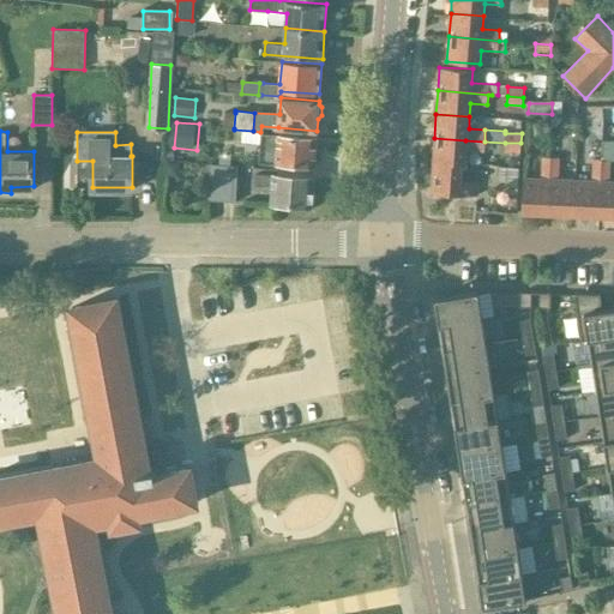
[(314,166),(317,138),(262,133),(259,161),(276,162),(314,166)]
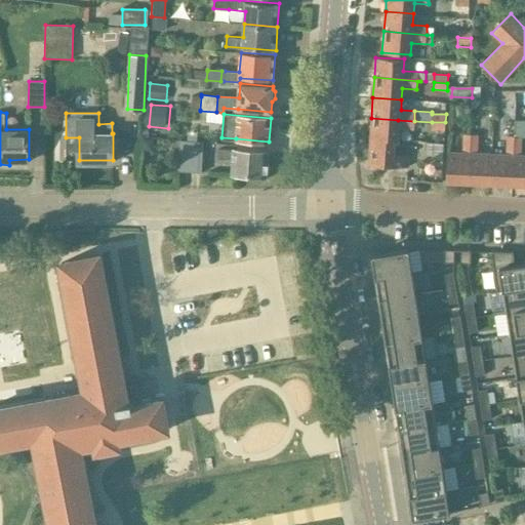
[(414,129),(414,121),(398,120),(371,118),(370,137),(392,139),(399,139),(399,128),(414,129)]
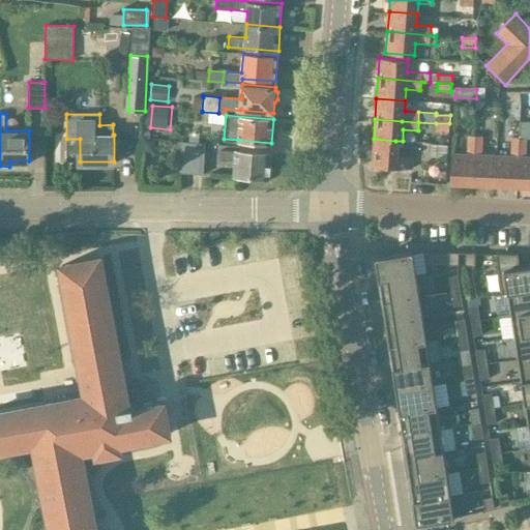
[(529,121),(520,121),(519,138),(519,139),(526,139),(529,139),(529,138),(529,121)]
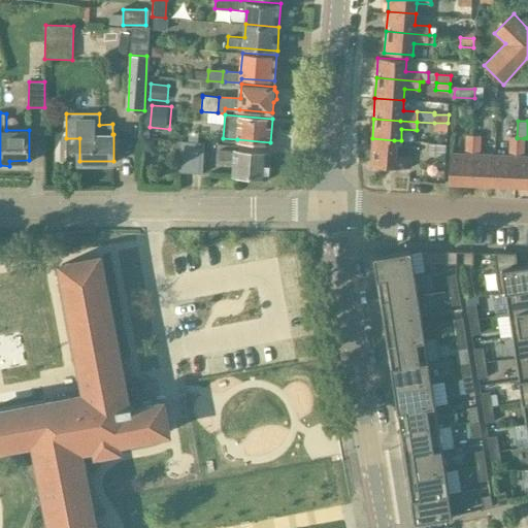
[(433,130),(448,131),(448,125),(448,123),(434,123),(433,130)]
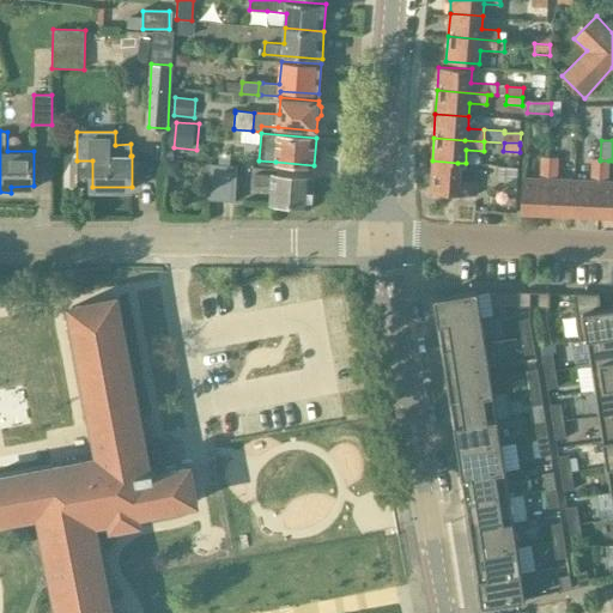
[(523,177),(521,212),(547,213),(550,157),(541,156),(540,177),(523,177)]
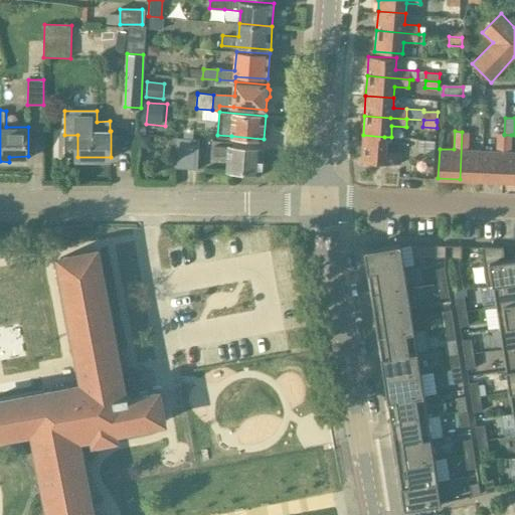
[(462,132),(460,179),(481,180),(483,151),(468,150),(469,132),(462,132)]
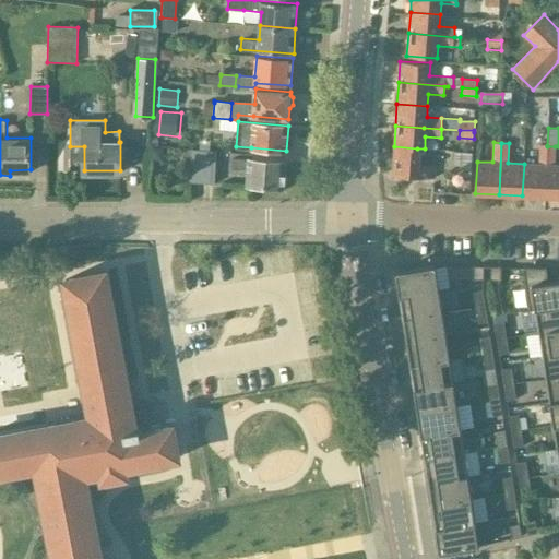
[(524,164),(522,195),(546,197),(547,146),(547,145),(539,144),(538,164),(524,164)]
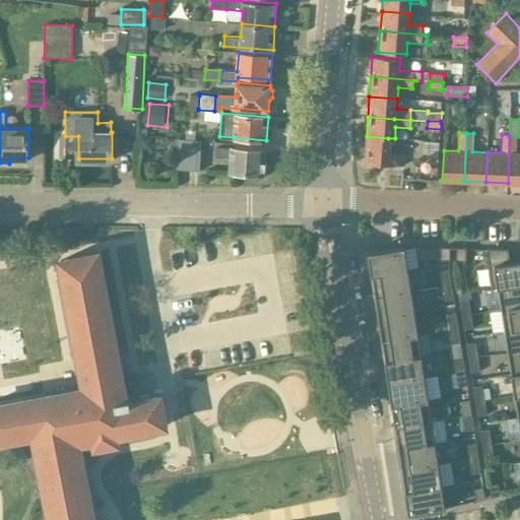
[(367,140),(365,163),(403,166),(404,152),(388,151),(388,141),(388,138),(367,136),(367,140)]
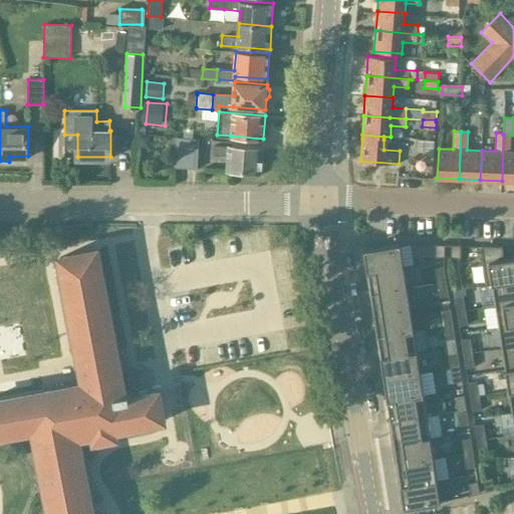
[(510,135),(503,135),(502,181),(513,181),(513,152),(510,152),(510,135)]
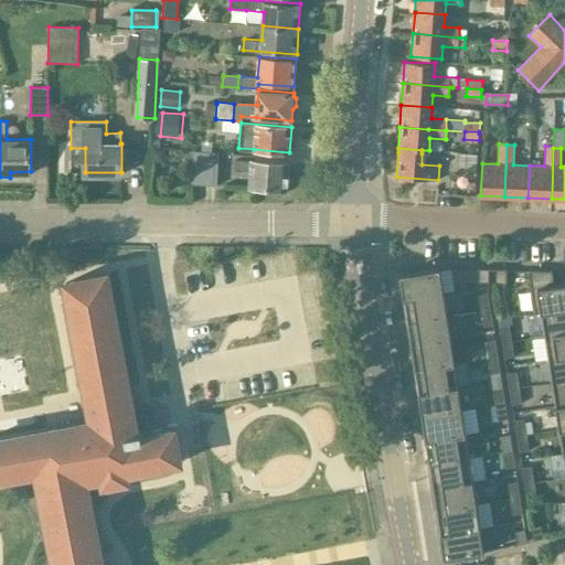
[(217,185),(220,152),(193,150),(191,183),(217,185)]
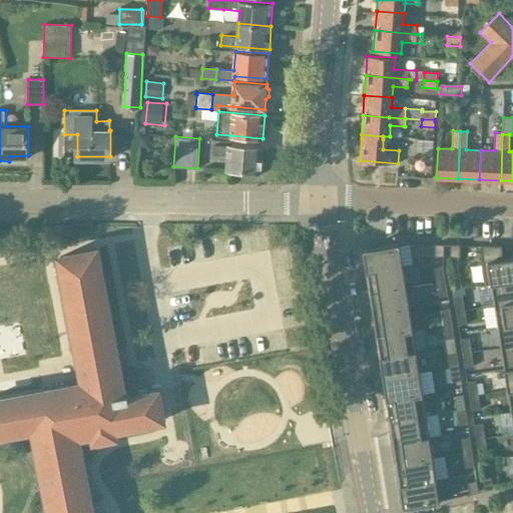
[(416,150),(433,151),(434,139),(417,138),(416,150)]
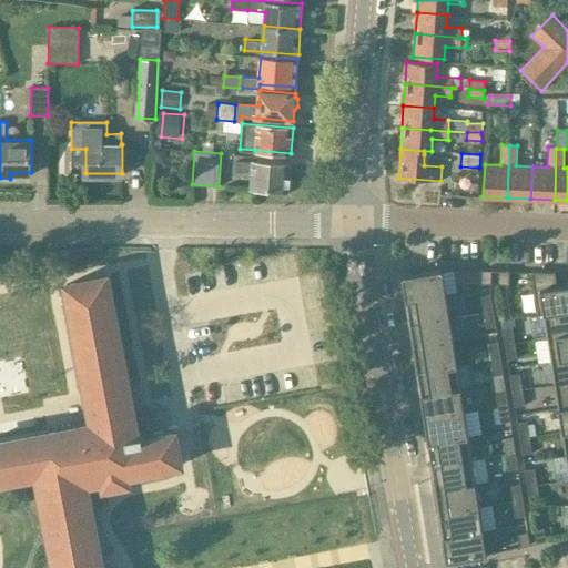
[(251,188),(288,190),(288,188),(292,184),(292,180),(290,176),(291,164),(237,160),(236,170),(252,171),(251,188)]
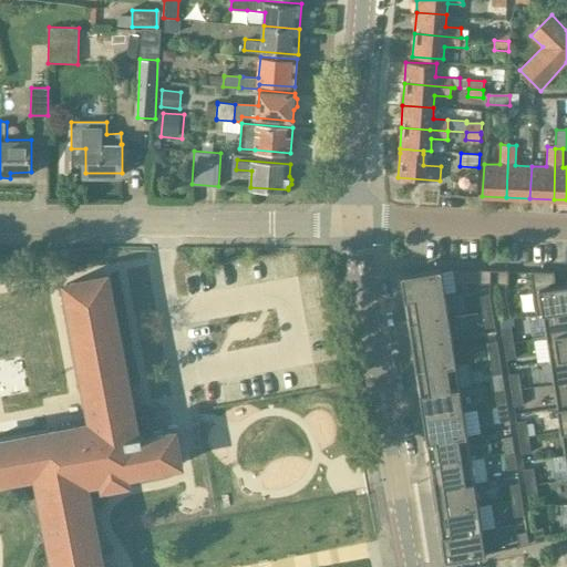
[(442,269),(402,275),(405,300),(445,294),(442,269)]
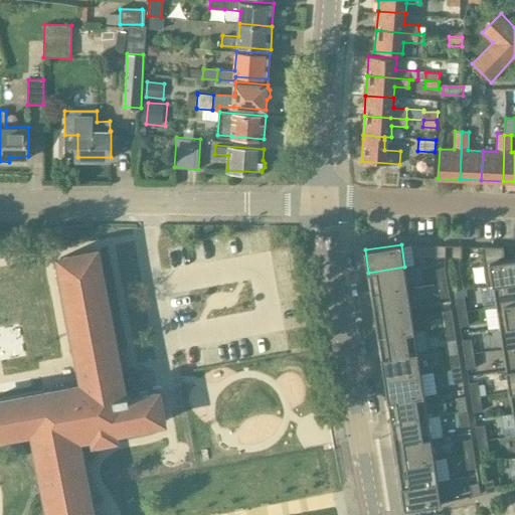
[(446,245),(437,245),(437,258),(446,258),(446,245)]
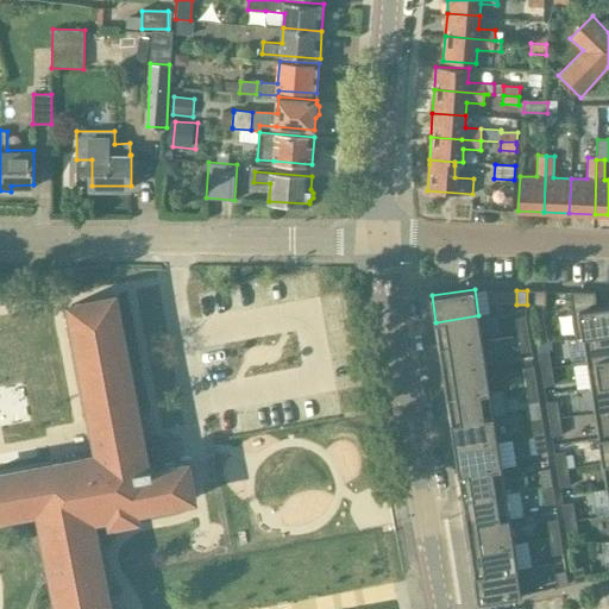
[(534,290),(534,305),(545,305),(545,290),(534,290)]
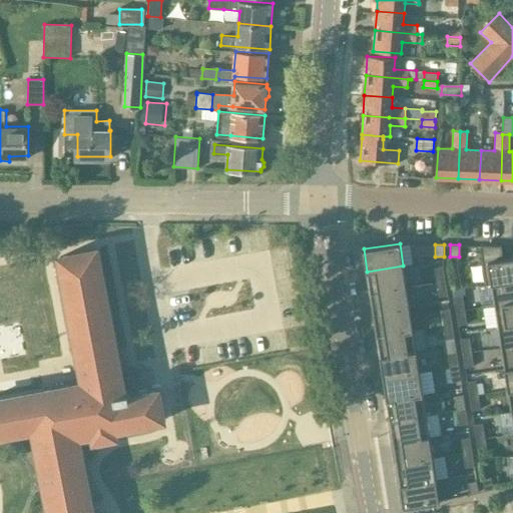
[(492,285),(492,284),(512,280),(512,257),(503,259),(501,246),(480,245),(486,286),(492,285)]
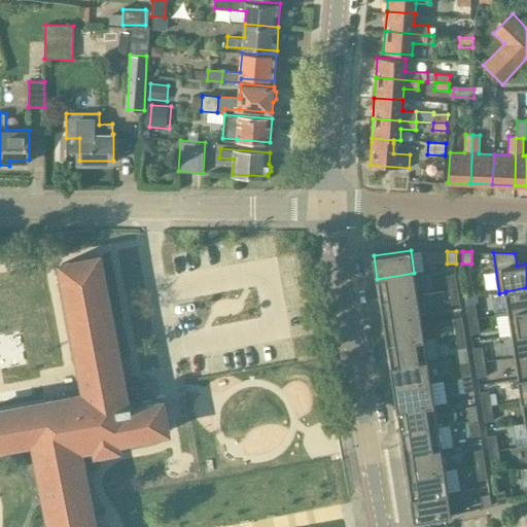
[(0,450),(32,445),(47,526),(95,526),(80,448),(97,445),(99,451),(120,447),(118,441),(170,430),(168,423),(164,401),(140,406),(136,384),(126,386),(100,255),(63,262),(88,392),(0,409),(0,450)]
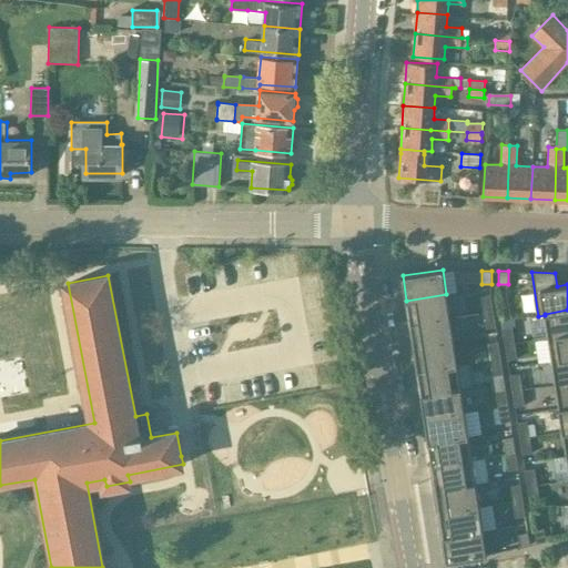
[(446,294),(406,301),(411,324),(450,317),(446,294)]
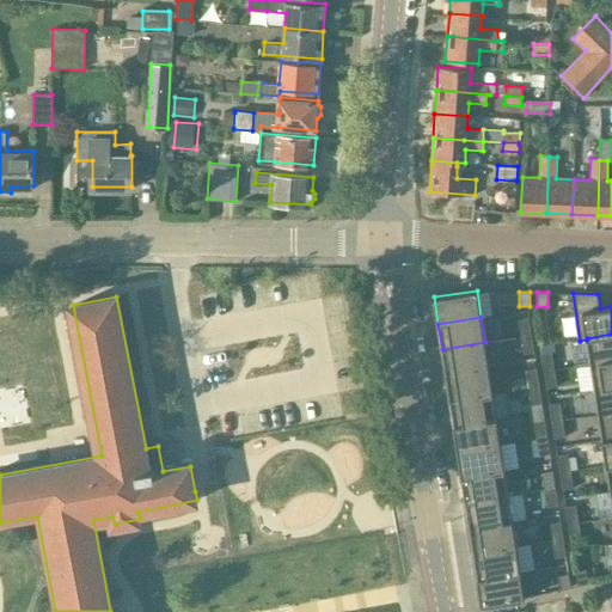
[(531,335),(528,318),(519,319),(521,337),(531,335)]
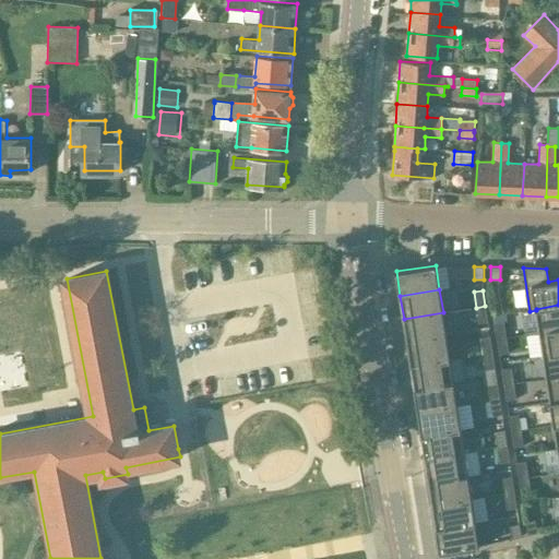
[(558,305),(536,309),(536,310),(539,332),(558,329),(558,305)]
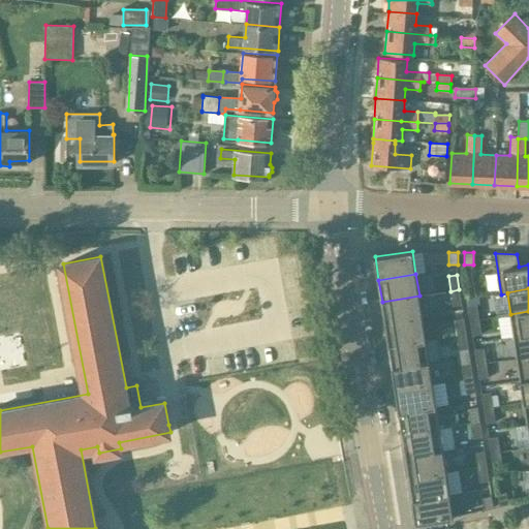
[(459,289),(450,291),(453,306),(461,305),(459,289)]
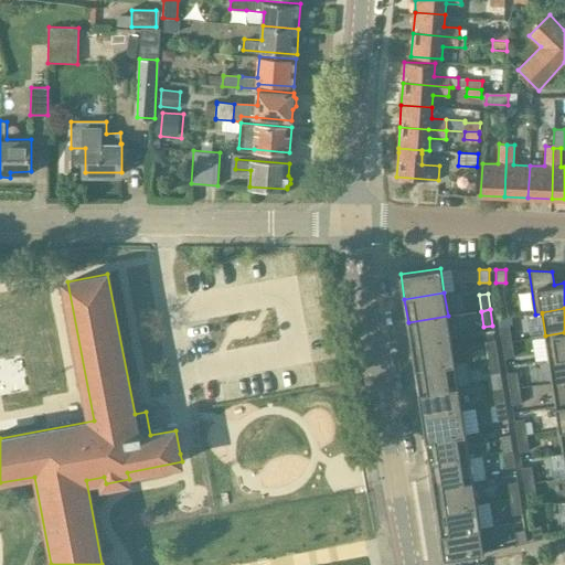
[(448,316),(408,322),(412,345),(451,340),(448,316)]
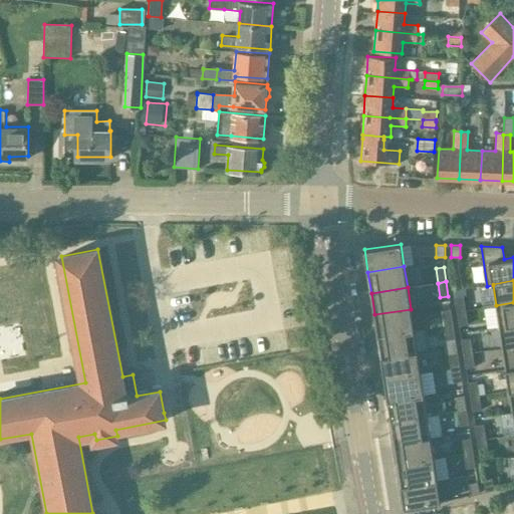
[(464,296),(455,297),(457,311),(466,310),(464,296)]
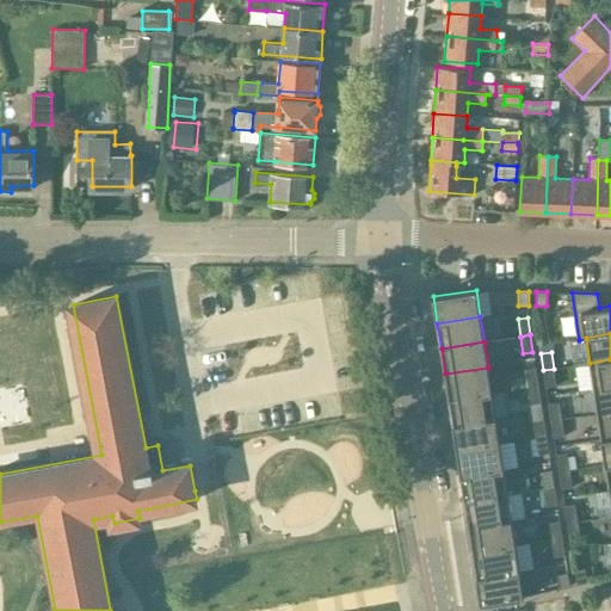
[(610,359),(590,363),(594,389),(610,386),(610,359)]
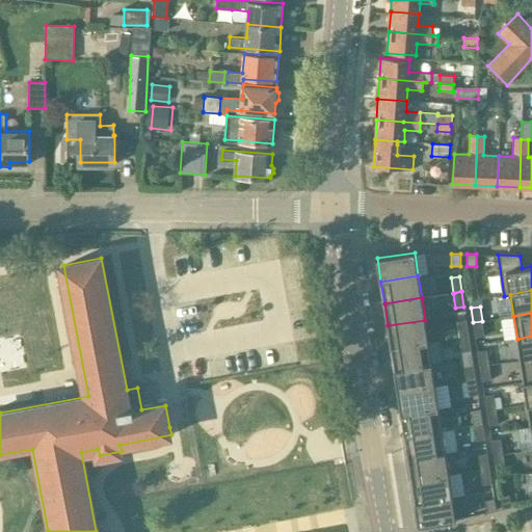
[(425,320),(388,325),(391,348),(428,342),(425,320)]
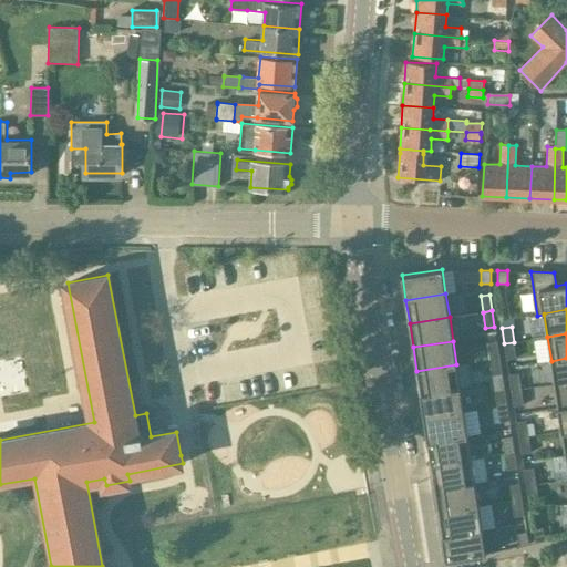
[(500,358),(497,342),(487,343),(491,360),(500,358)]
